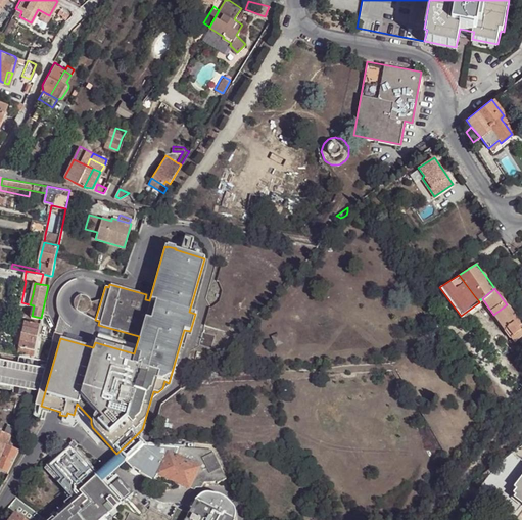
[(517,318),(507,304),(493,315),(504,327),(514,320),(517,318)]
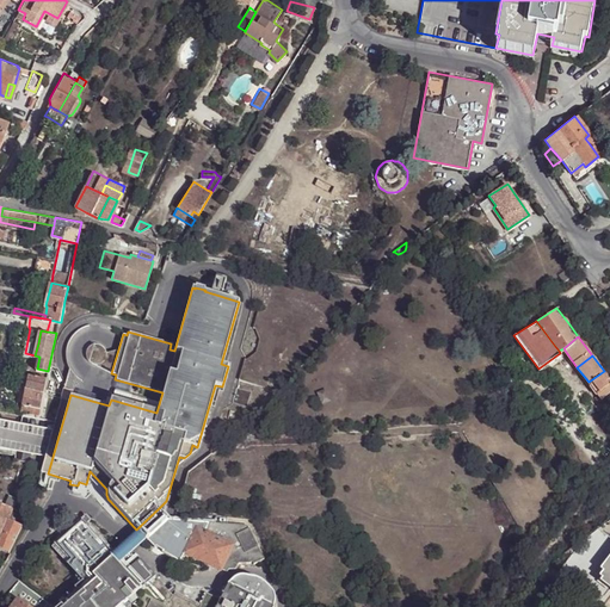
[(42,415),(50,371),(48,371),(37,369),(32,367),(29,388),(24,412),(42,415)]
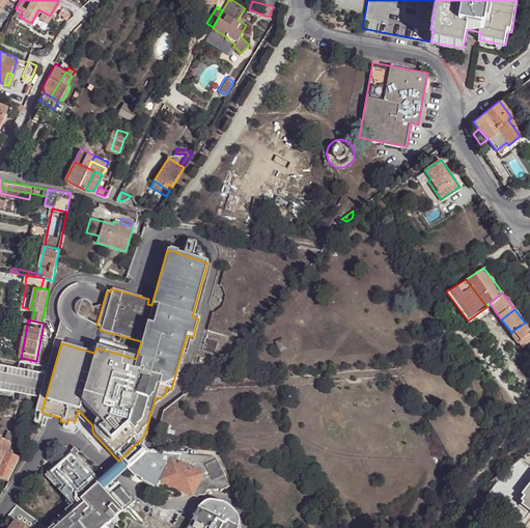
[(34,410),(42,412),(61,343),(65,327),(59,320),(45,372),(37,396),(34,410)]
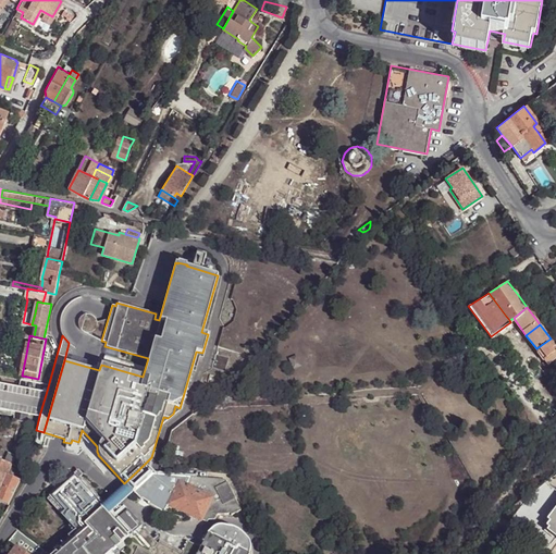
[(551,346),(547,341),(536,348),(543,358),(554,349),(553,349),(551,346)]
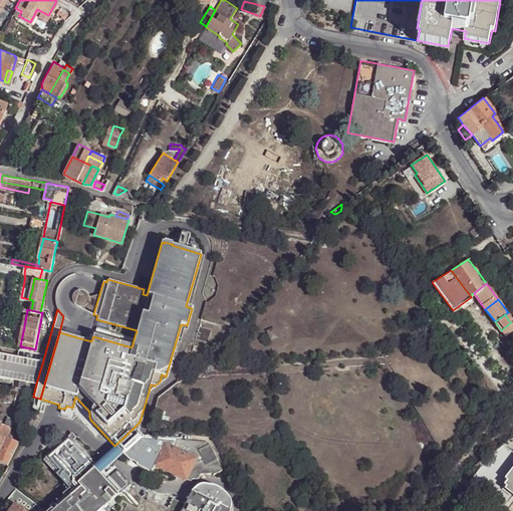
[(511,322),(501,330),(504,334),(512,327),(512,319),(510,322),(511,322)]
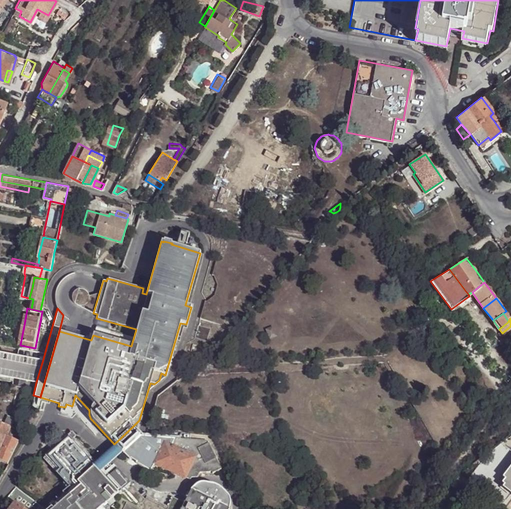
[(0,374),(36,382),(43,359),(0,351),(0,374)]
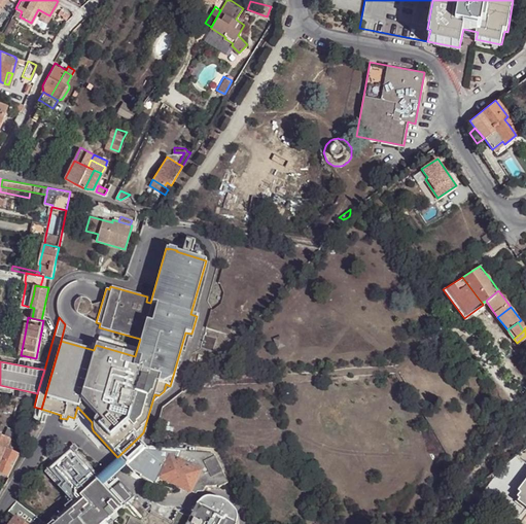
[(7,447),(14,430),(14,429),(8,426),(5,434),(1,432),(0,432),(0,474),(7,477),(19,452),(7,447)]
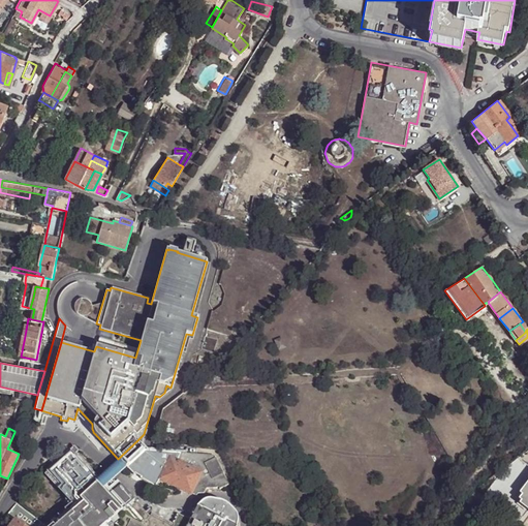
[(137,440),(118,459),(110,466),(99,476),(101,478),(106,473),(113,480),(118,473),(125,467),(144,449),(142,446),(141,445),(144,434),(137,440)]
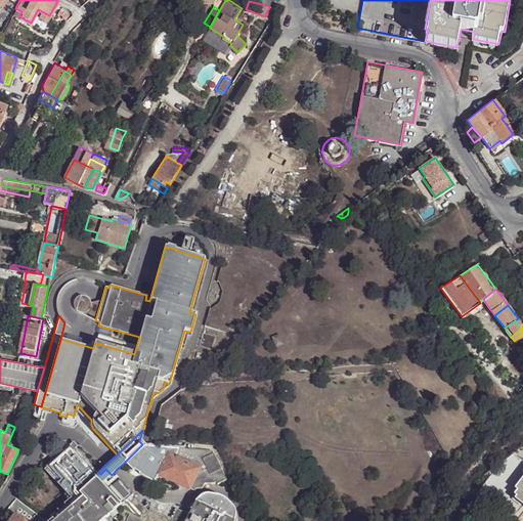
[(69,489),(74,494),(76,495),(96,476),(97,477),(100,474),(98,472),(70,443),(46,466),(69,489)]
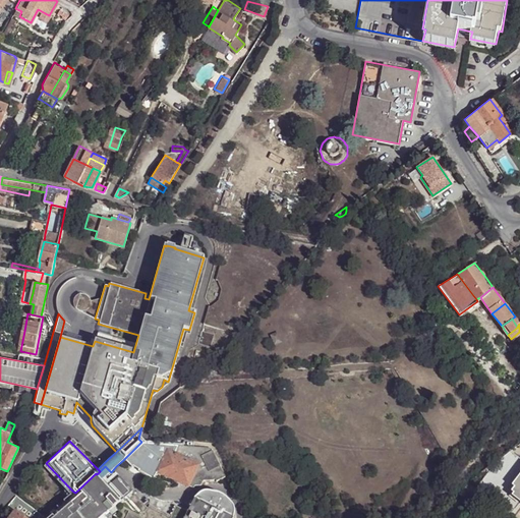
[(497,458),(472,491),(508,517),(510,517),(519,505),(519,497),(511,490),(519,477),(519,441),(515,444),(497,458)]
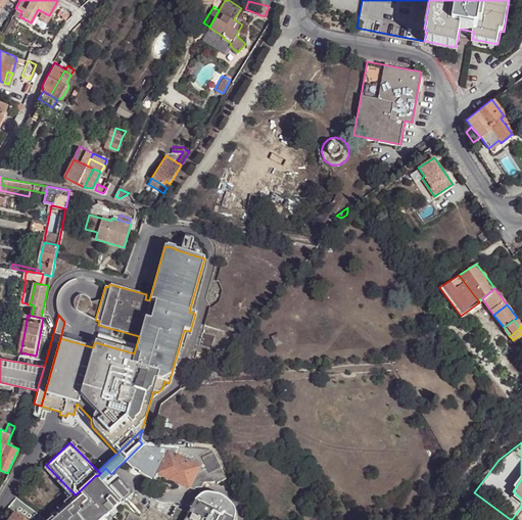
[(210,450),(142,443),(124,462),(131,468),(132,468),(138,471),(137,473),(152,481),(156,473),(189,489),(189,488),(193,489),(194,487),(199,487),(202,482),(211,482),(214,481),(216,483),(224,479),(210,450)]
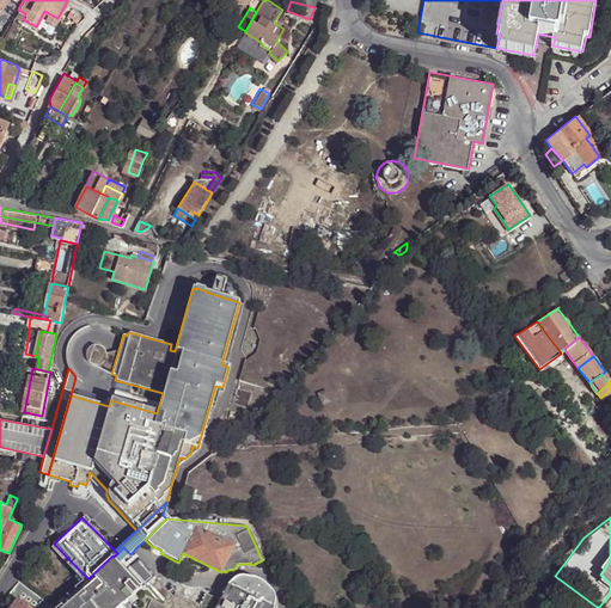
[(117,553),(114,557),(122,565),(132,557),(130,554),(123,547),(117,553)]
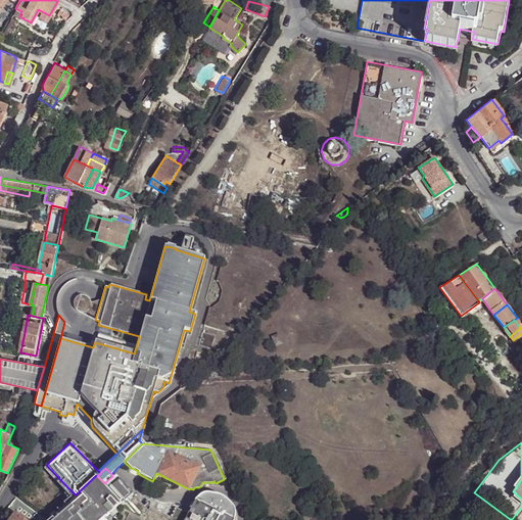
[(112,476),(104,483),(107,487),(120,477),(115,473),(112,476)]
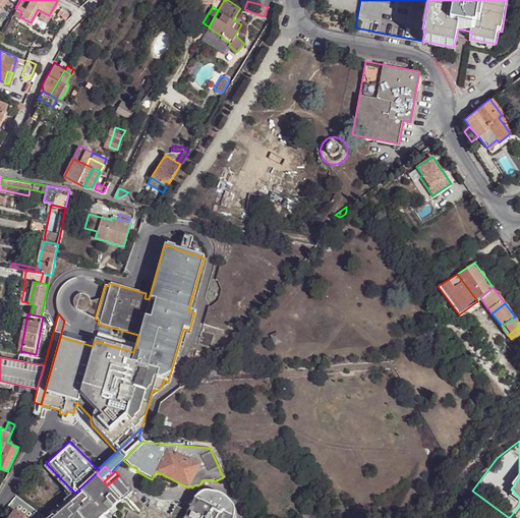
[(101,517),(104,515),(121,500),(107,485),(104,481),(97,474),(96,473),(75,493),(73,492),(69,495),(50,512),(52,515),(50,517),(49,517),(101,517)]
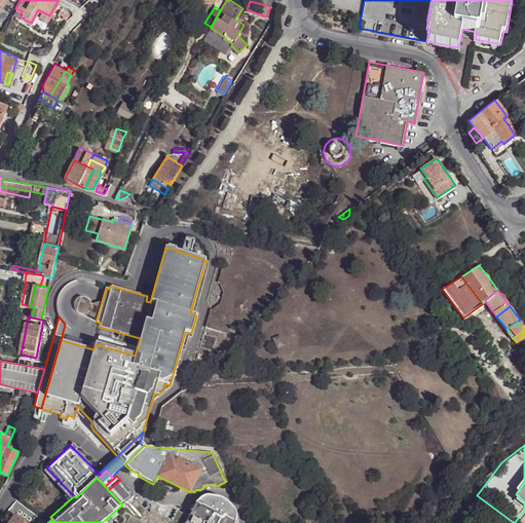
[(120,480),(108,490),(122,505),(105,520),(107,522),(186,522),(190,517),(178,510),(173,520),(151,509),(150,512),(148,511),(120,479),(120,480)]
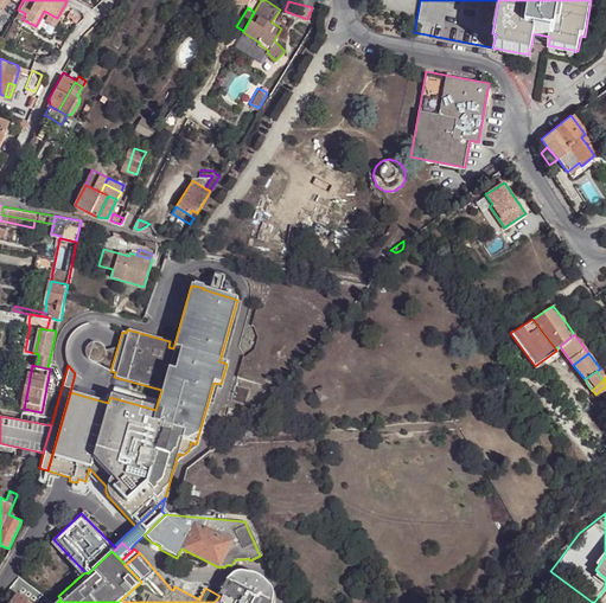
[(605,556),(595,570),(605,578),(605,556)]
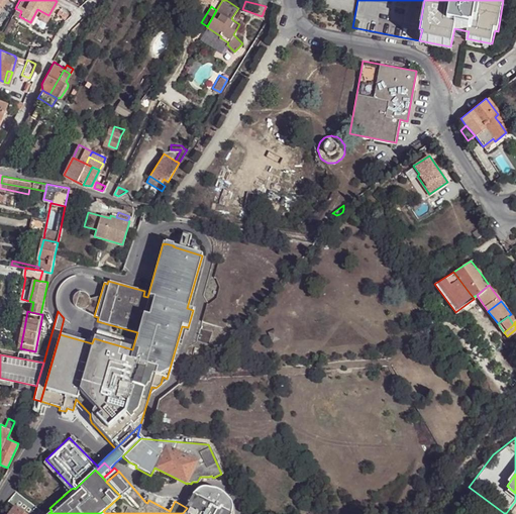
[(65,486),(69,491),(73,488),(68,483),(65,486)]
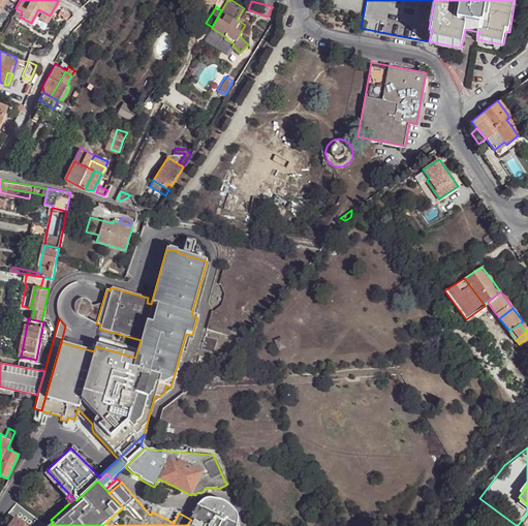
[(207,504),(204,508),(215,514),(221,501),(217,500),(213,500),(210,502),(207,504)]
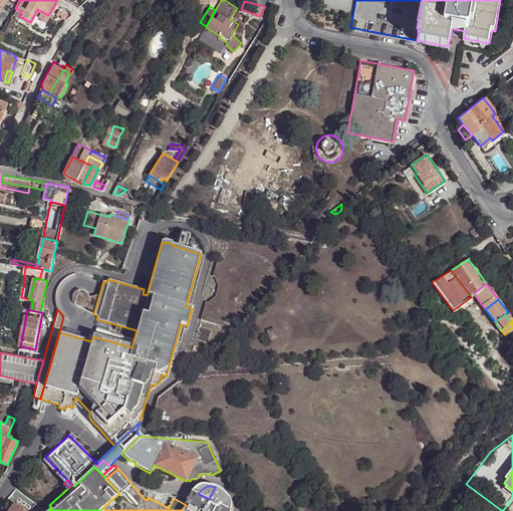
[(6,499),(15,505),(22,510),(48,510),(49,510),(14,487),(6,499)]
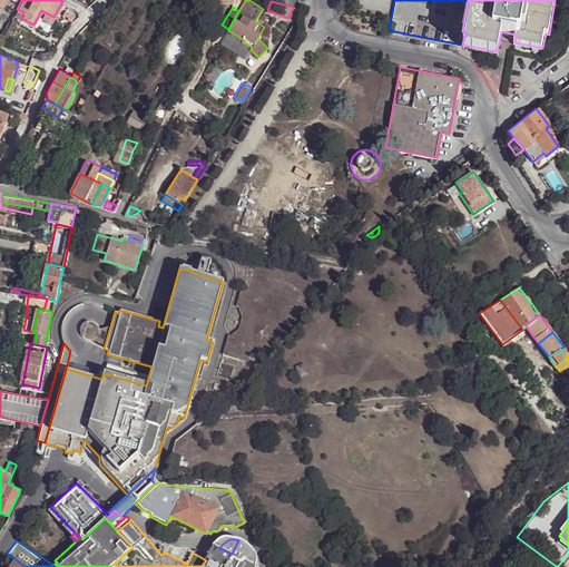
[(238,540),(232,554),(236,557),(244,544),(238,540)]
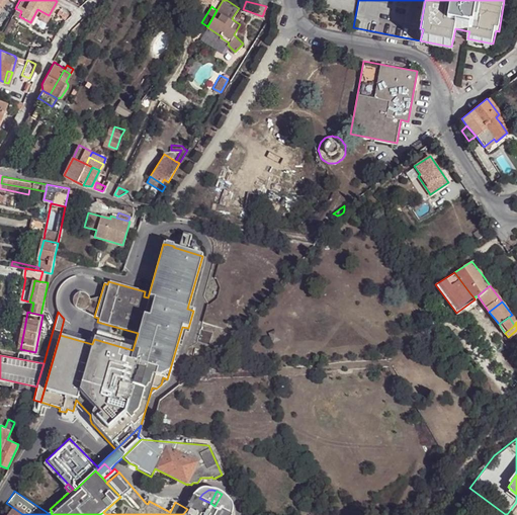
[(222,494),(214,506),(226,512),(228,503),(227,500),(225,497),(222,494)]
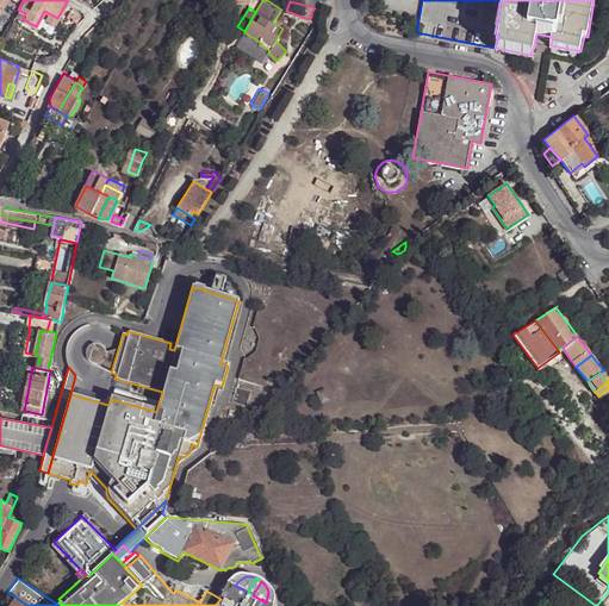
[(221,599),(216,605),(272,605),(273,605),(266,603),(253,595),(248,592),(235,586),(229,583),(221,599)]
